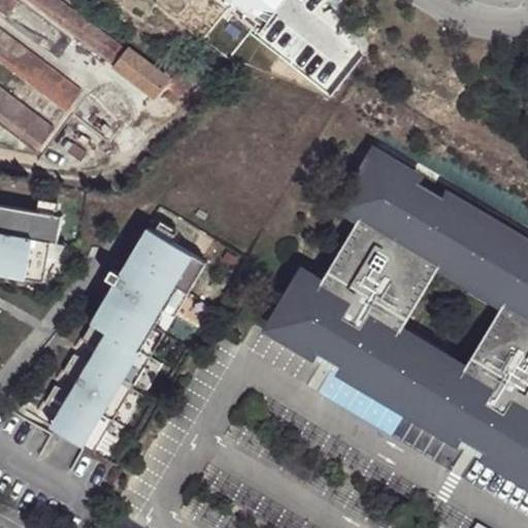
[(19,5),(11,0),(0,0),(0,11),(7,19),(19,5)]
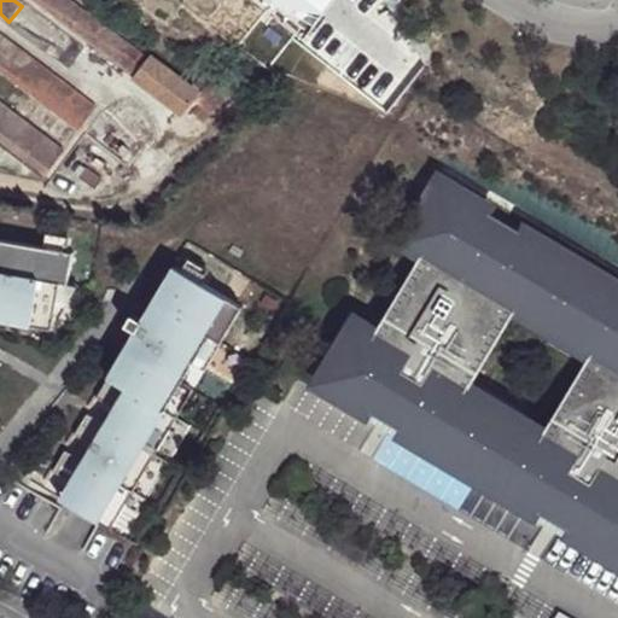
[(69,0),(22,0),(181,120),(199,98),(202,94),(151,54),(147,59),(69,0)]
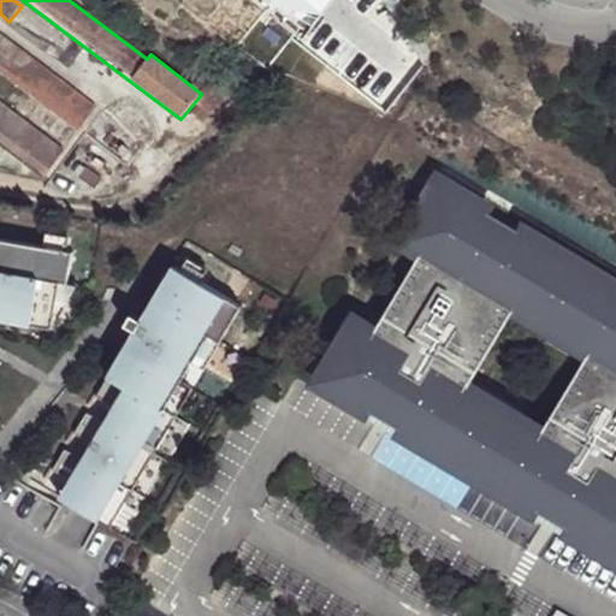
[(0,71),(78,131),(93,114),(0,43),(0,71)]
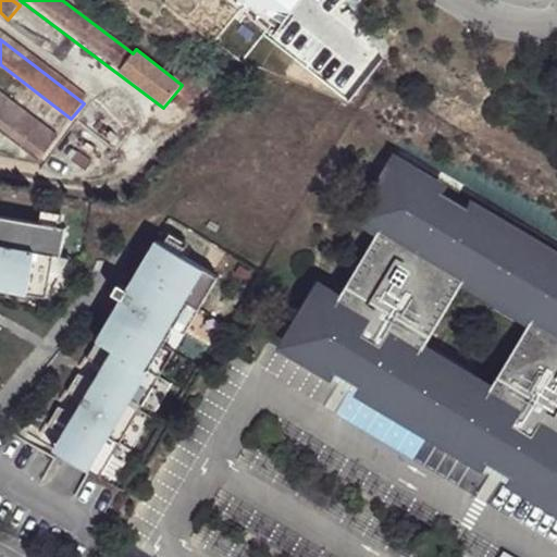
[(182,85),(180,88),(184,93),(174,103),(184,112),(208,86),(193,72),(182,85)]
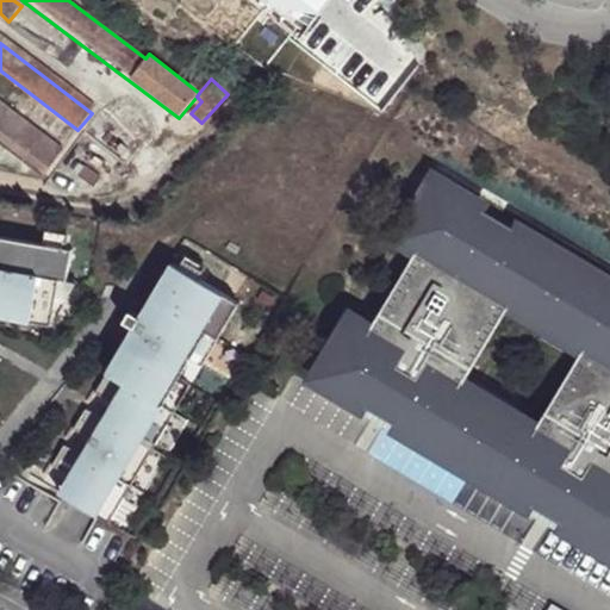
[(0,134),(49,170),(64,150),(0,101),(0,134)]
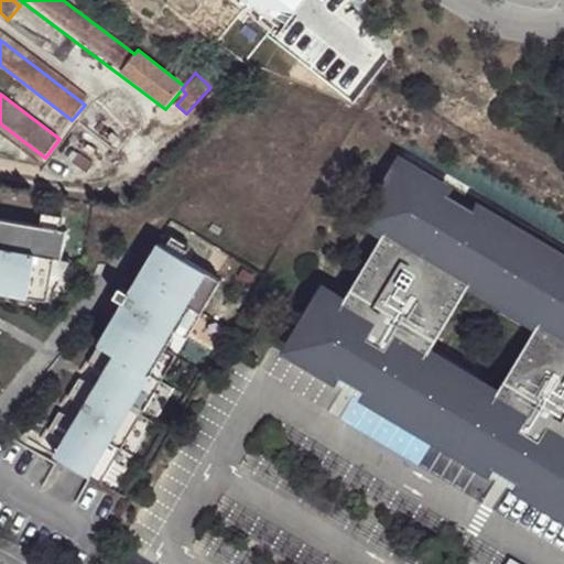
[(445,192),(397,164),(364,220),(381,231),(340,303),(322,292),(289,349),(337,378),(338,376),(364,391),(362,392),(490,468),(492,466),(518,481),(517,484),(563,511),(563,261),(470,207),(469,209),(444,194),(445,192)]
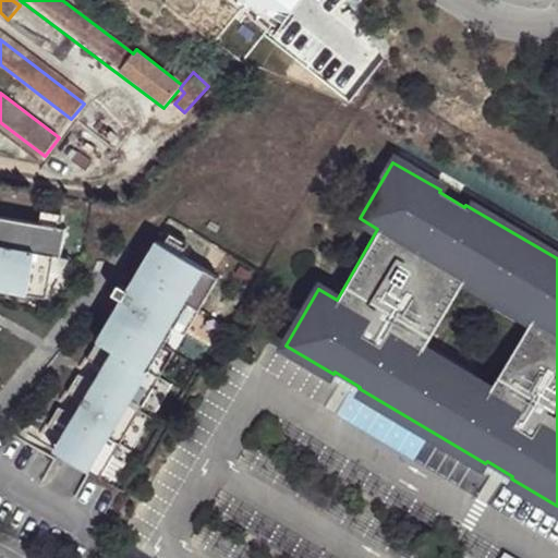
[(0,293),(39,302),(48,262),(55,263),(61,234),(0,221),(0,293)]
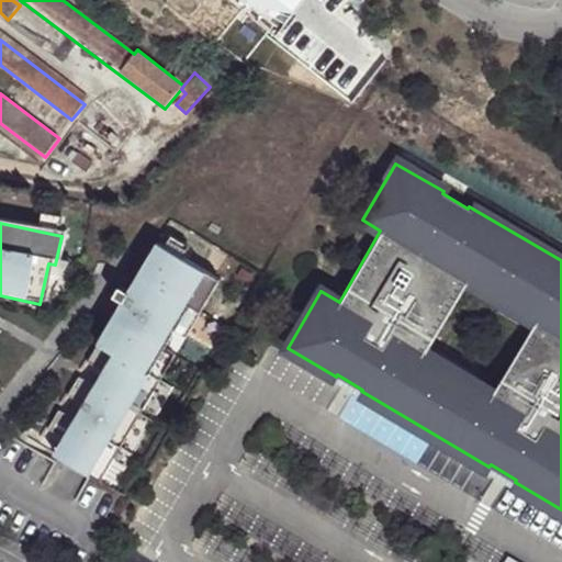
[(200,311),(218,278),(157,242),(127,291),(119,285),(113,294),(123,301),(87,361),(103,371),(96,385),(78,375),(67,395),(85,404),(76,418),(59,409),(48,428),(64,438),(72,444),(64,459),(101,480),(160,379),(149,372),(164,347),(175,328),(189,304),(200,311)]
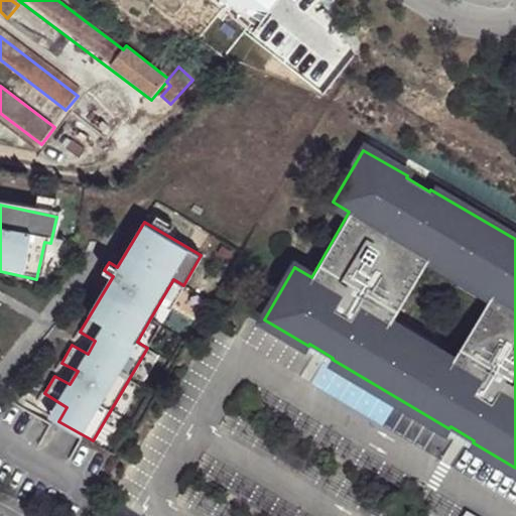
[(50,243),(44,242),(36,279),(60,243),(50,243)]
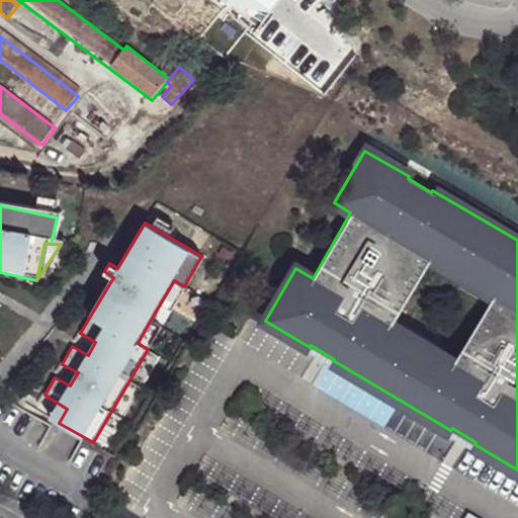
[(174,280),(161,303),(171,309),(184,286),(174,280)]
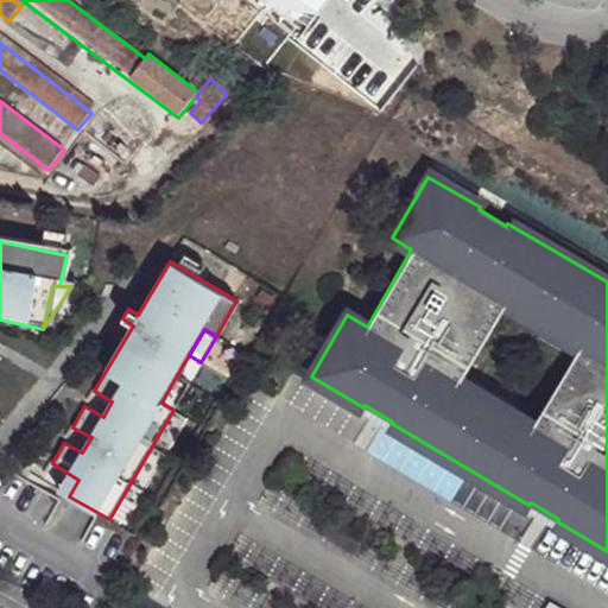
[(177,375),(162,403),(173,410),(189,382),(177,375)]
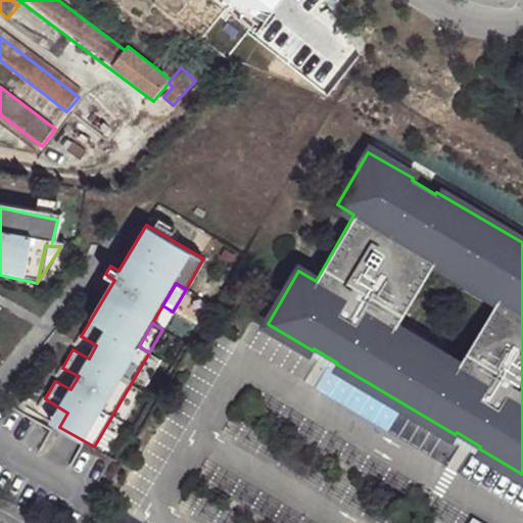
[(59,408),(51,422),(59,427),(67,413),(59,408)]
